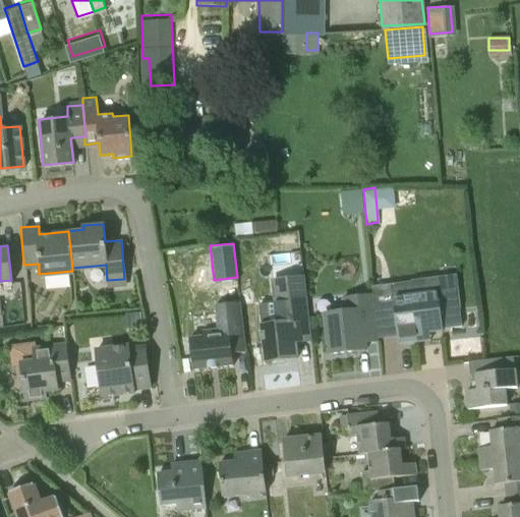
[(264,347),(265,359),(296,355),(293,331),(308,330),(309,338),(310,337),(303,275),(272,279),(277,322),(262,323),(264,347)]
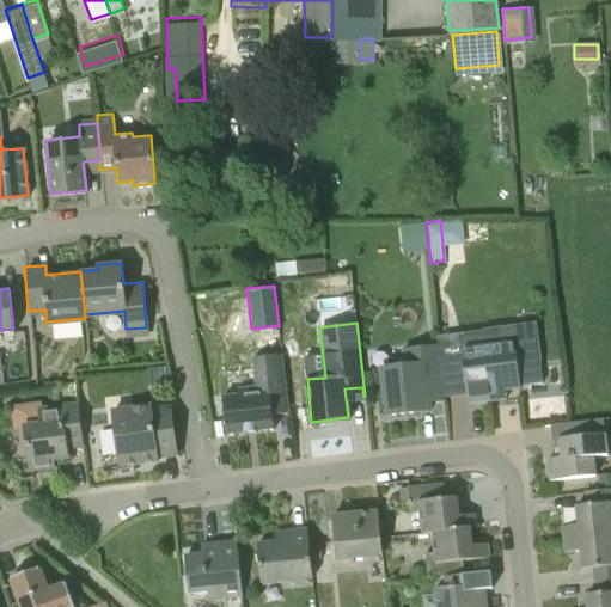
[(489,388),(519,385),(517,363),(526,362),(521,323),(483,327),(458,331),(466,400),(470,400),(470,399),(481,398),(481,399),(490,398),(489,388)]
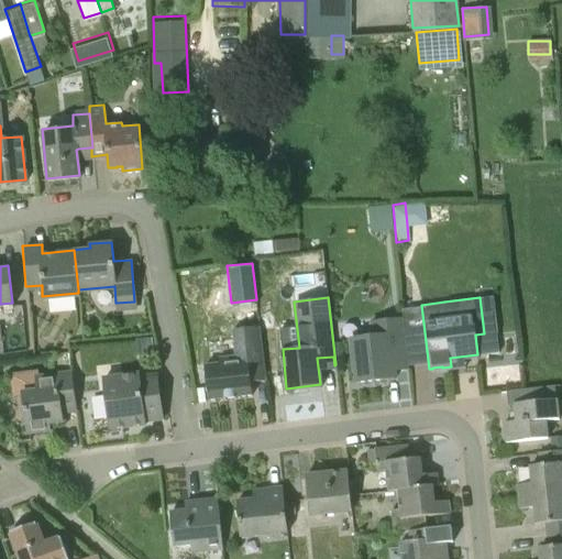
[(350,337),(354,380),(394,375),(392,352),(405,350),(407,366),(408,366),(403,317),(371,320),(372,335),(350,337)]
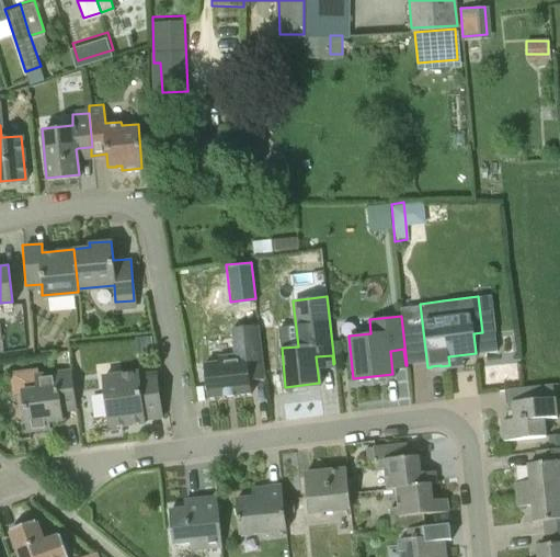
[(249,378),(264,376),(259,322),(231,326),(236,359),(203,362),(207,396),(223,394),(223,395),(225,395),(224,394),(233,393),(233,394),(235,394),(235,393),(250,390),(249,378)]
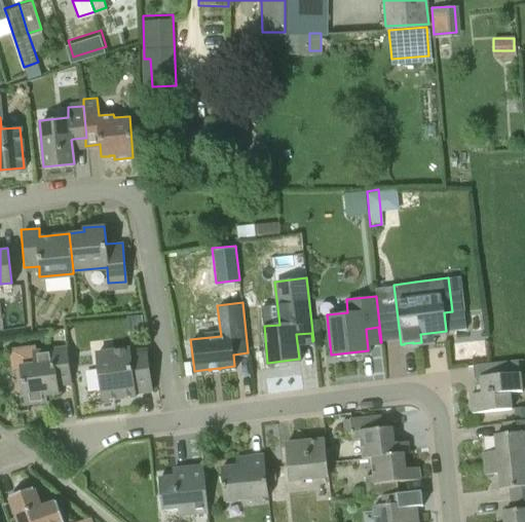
[(57,383),(71,381),(67,345),(33,349),(34,362),(21,364),(26,402),(46,400),(44,389),(55,387),(57,392),(58,392),(57,383)]
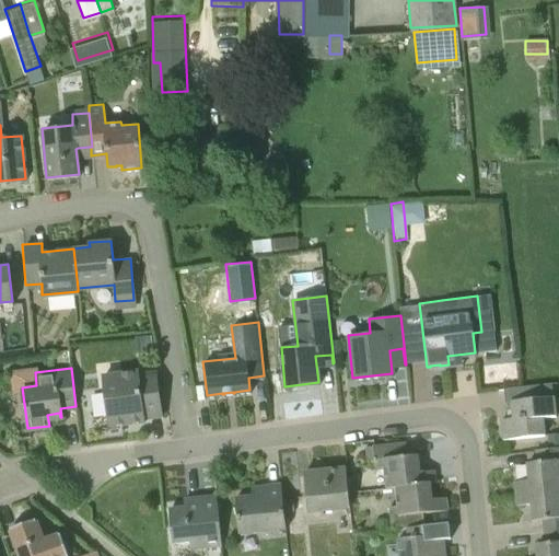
[(102,373),(108,424),(143,419),(142,414),(159,412),(160,415),(161,414),(155,370),(137,372),(137,369),(102,373)]
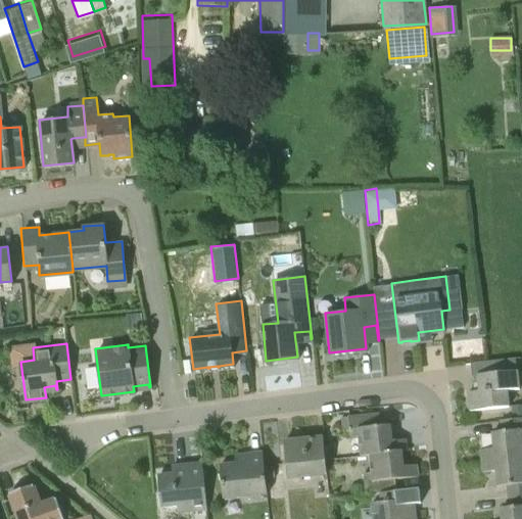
[(467,389),(469,409),(508,404),(506,387),(518,386),(516,368),(510,369),(509,357),(470,361),(472,380),(477,379),(479,388),(467,389)]
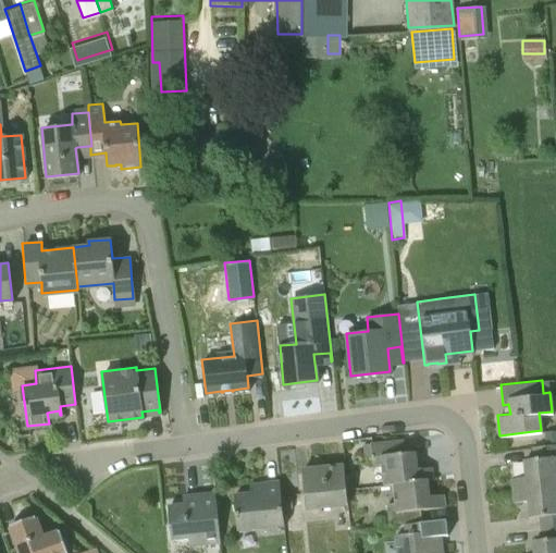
[(555,439),(555,429),(541,431),(542,444),(555,442),(555,439)]
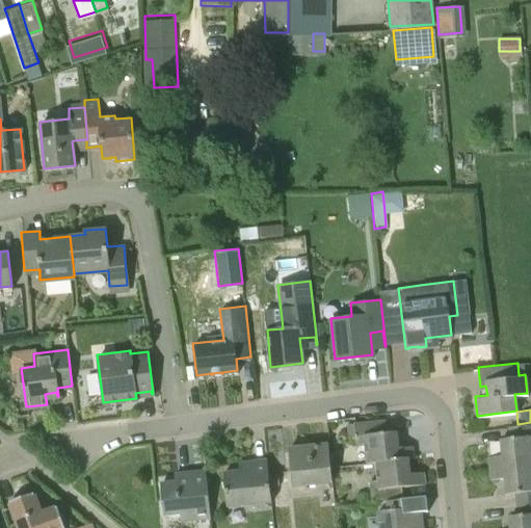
[(346,423),(347,432),(353,431),(355,444),(364,443),(366,462),(375,460),(406,457),(413,456),(412,445),(397,446),(395,430),(387,431),(385,419),(346,423)]
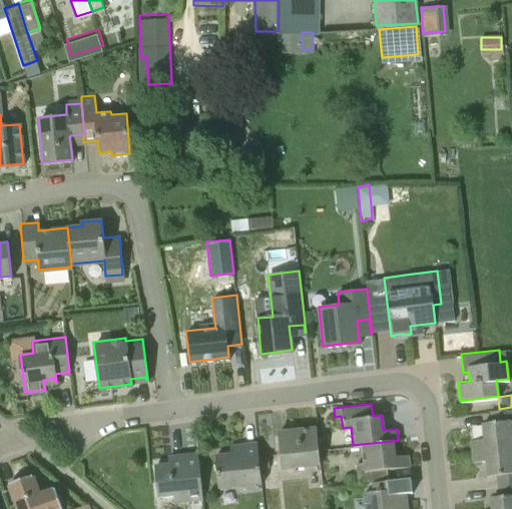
[(470,439),(471,450),(511,445),(511,407),(499,409),(490,410),(491,421),(482,422),(484,437),(470,439)]
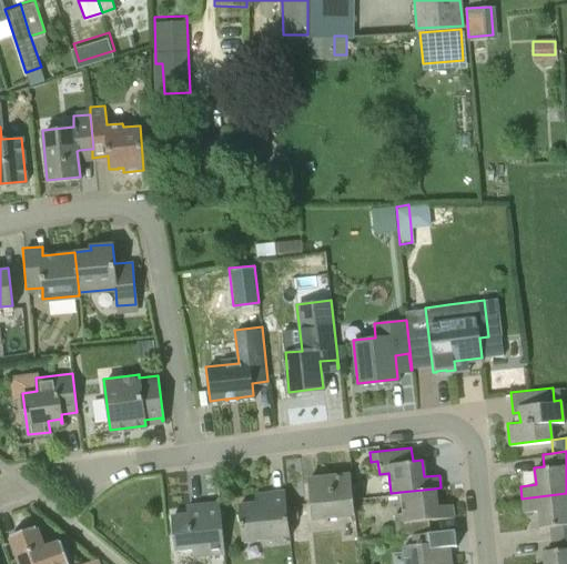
[(321,483),(307,484),(311,516),(353,513),(350,473),(320,476),(321,483)]
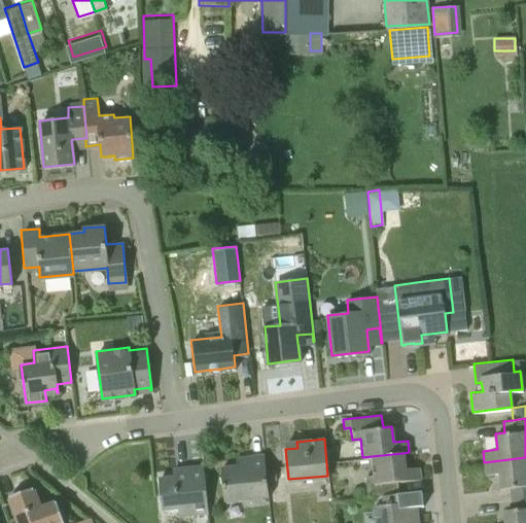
[(249,463),(220,466),(223,500),(268,495),(267,482),(266,469),(264,453),(248,455),(249,463)]
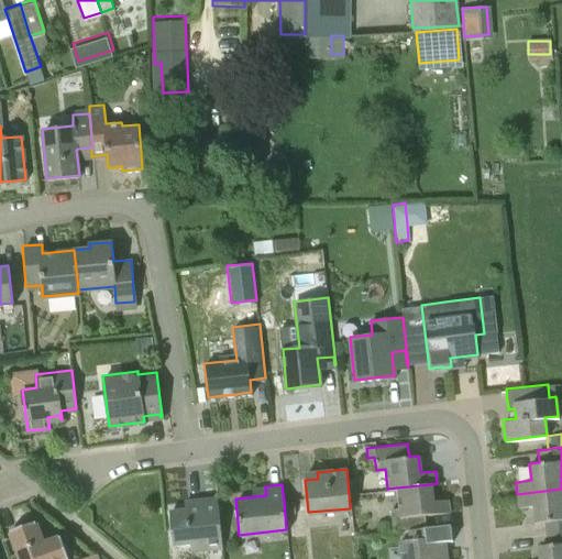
[(393,529),(408,528),(426,526),(423,514),(449,511),(448,497),(432,500),(430,484),(397,488),(399,506),(390,506),(393,529)]
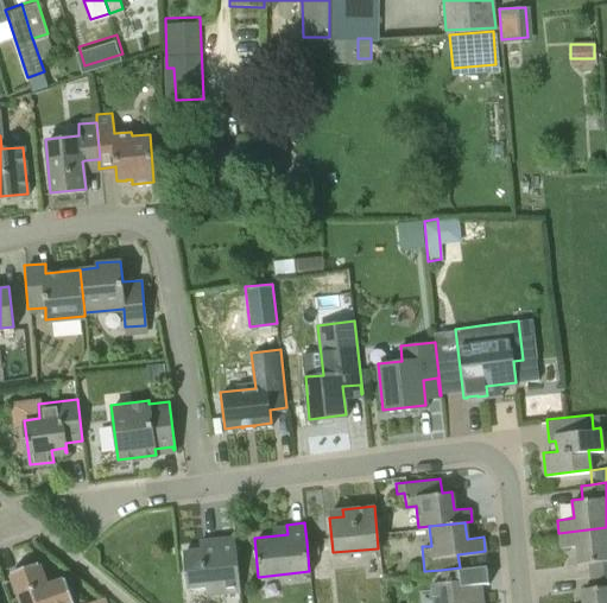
[(606,527),(558,533),(560,545),(576,544),(579,562),(589,560),(590,573),(606,572),(606,527)]
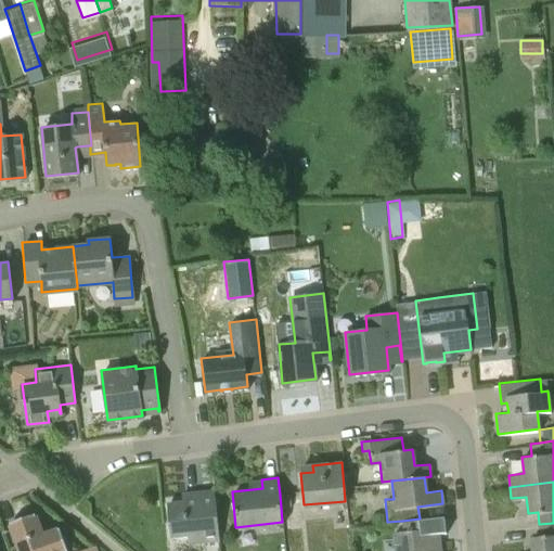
[(218,538),(214,488),(197,490),(198,499),(167,502),(170,536),(203,533),(204,540),(218,538)]
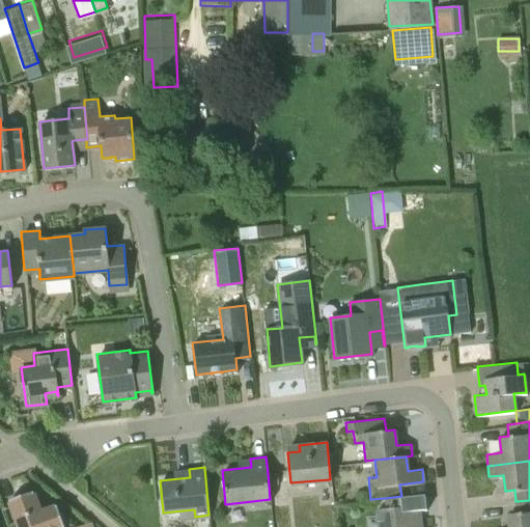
[(268,473),(269,486),(277,483),(276,472),(268,473)]
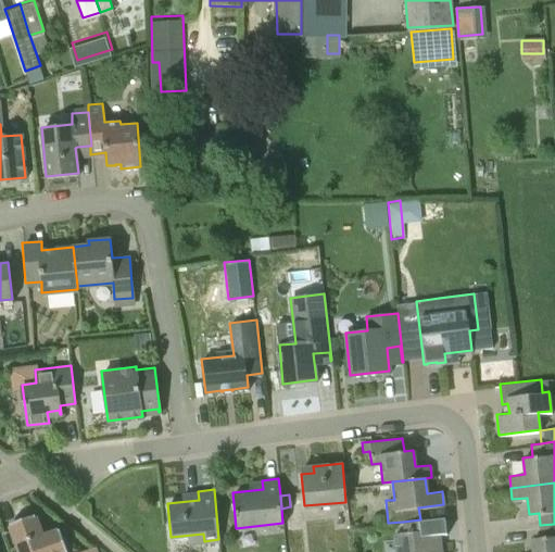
[(383,513),(373,513),(373,523),(383,522),(383,513)]
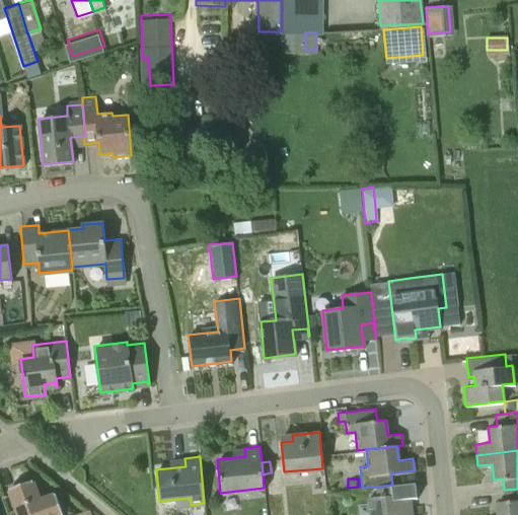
[(33,480),(9,488),(18,514),(77,514),(77,513),(70,514),(64,514),(56,493),(40,499),(33,480)]
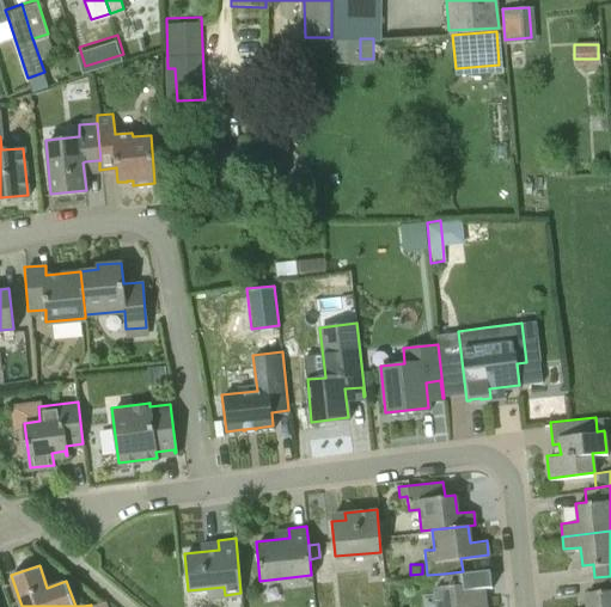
[(463,572),(463,571),(444,574),(445,584),(433,586),(434,606),(486,606),(484,594),(480,594),(480,587),(492,586),(489,569),(463,572)]
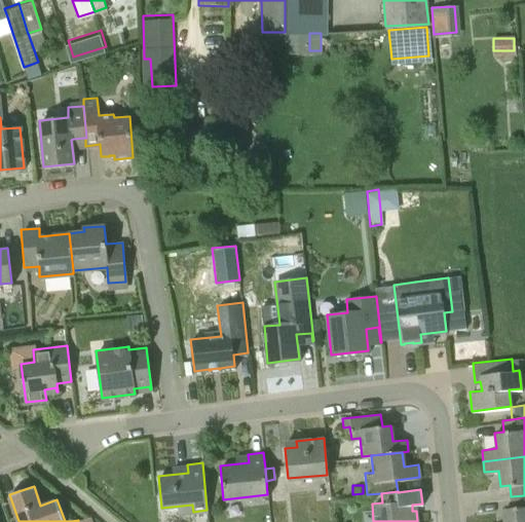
[(524,521),(524,495),(511,496),(512,509),(502,509),(503,521),(524,521)]
